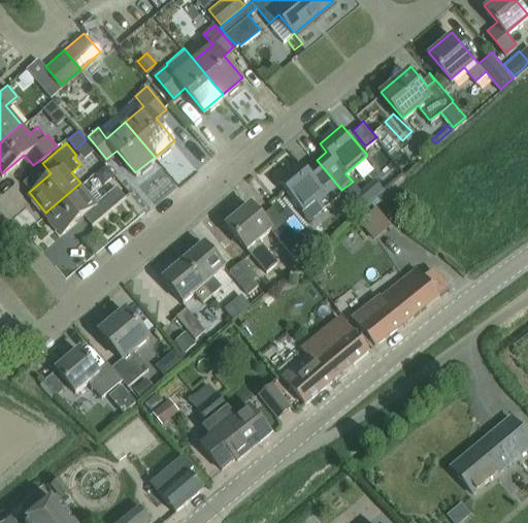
[(341,190),(317,160),(307,168),(300,160),(277,178),(303,208),(316,198),(322,206),(341,190)]
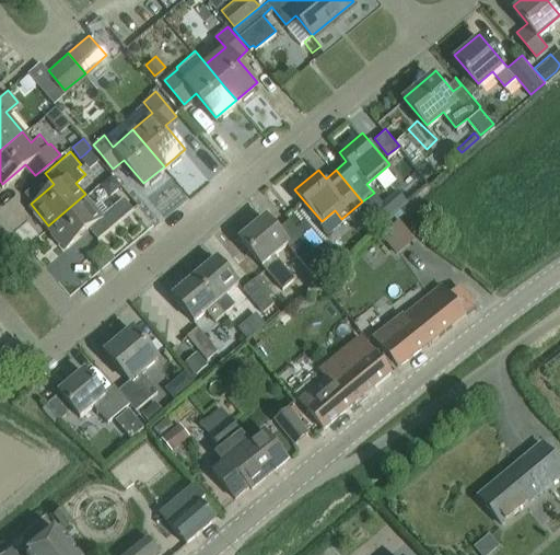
[(94,204),(85,194),(48,226),(65,245),(89,226),(97,236),(132,206),(123,195),(108,207),(101,198),(94,204)]
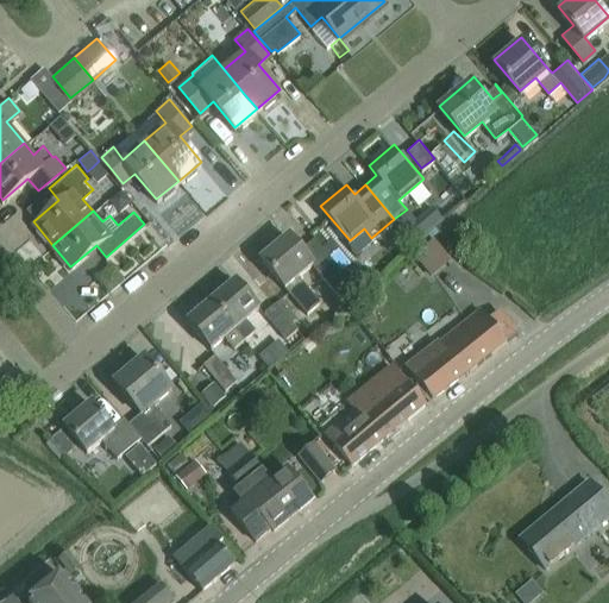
[(299,274),(312,263),(313,262),(289,233),(261,257),(308,312),(321,300),(299,274)]
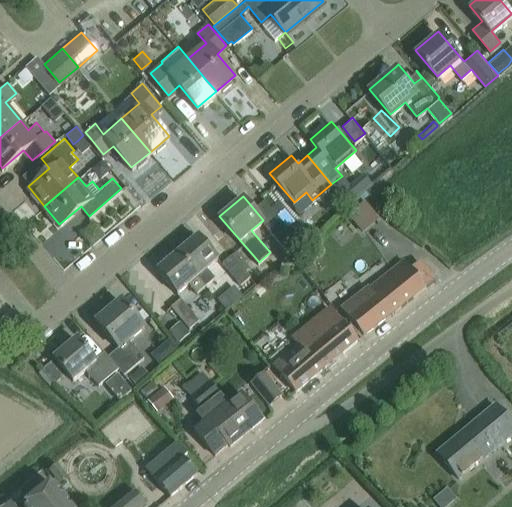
[(365,197),(348,212),(362,229),(380,215),(365,197)]
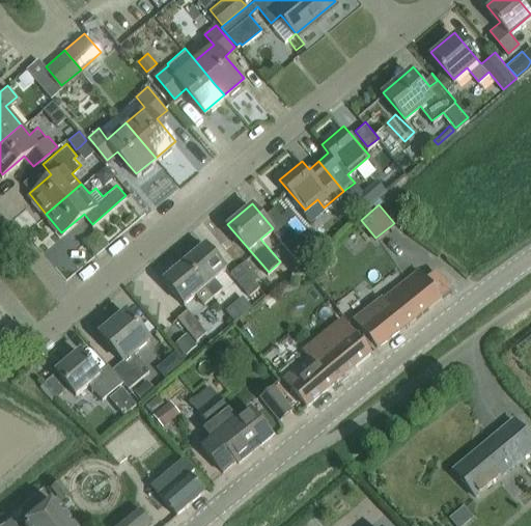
[(288,223),(275,233),(294,255),(296,253),(302,261),(313,252),(288,223)]
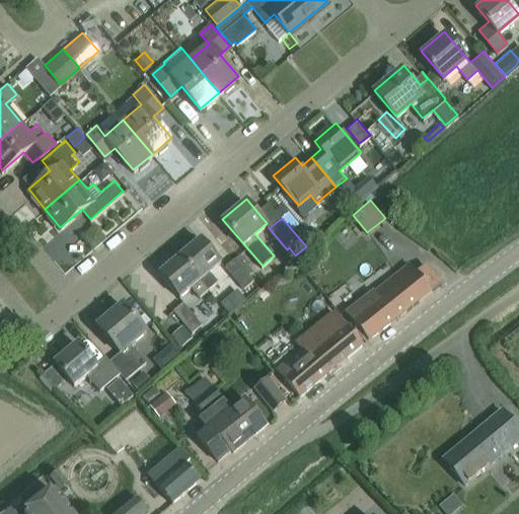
[(208,288),(217,280),(208,269),(220,259),(201,236),(200,237),(179,254),(208,288)]
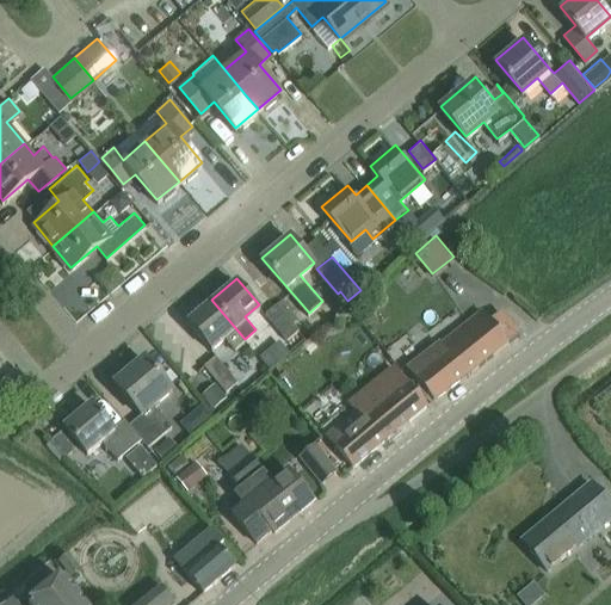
[(292,320),(297,316),(281,297),(276,301),(292,320)]
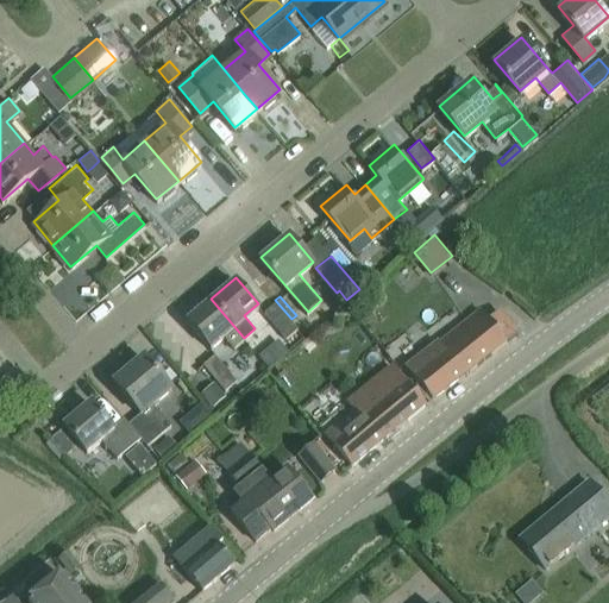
[(244,338),(211,299),(188,318),(187,318),(209,345),(223,333),(233,346),(244,338)]
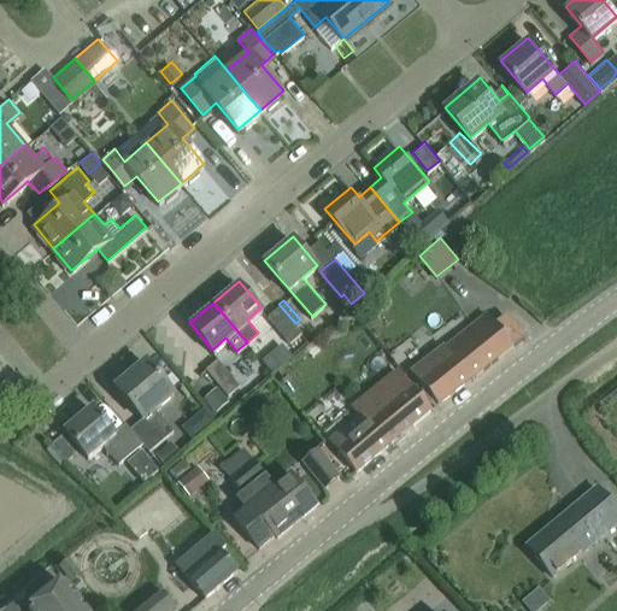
[(289,341),(301,332),(295,323),(278,304),(266,315),(289,341)]
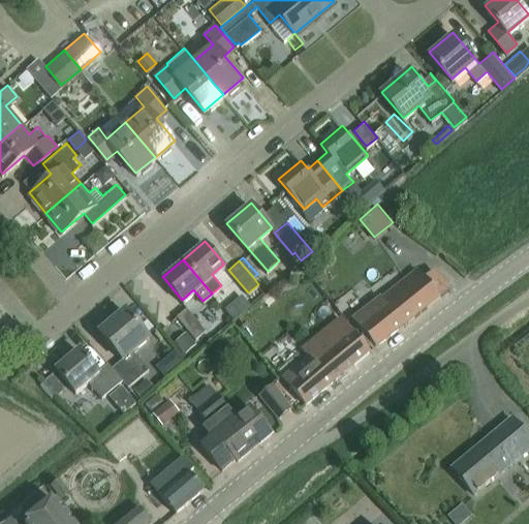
[(417,266),(403,277),(379,294),(352,315),(375,344),(448,287),(433,267),(424,274),(417,266)]
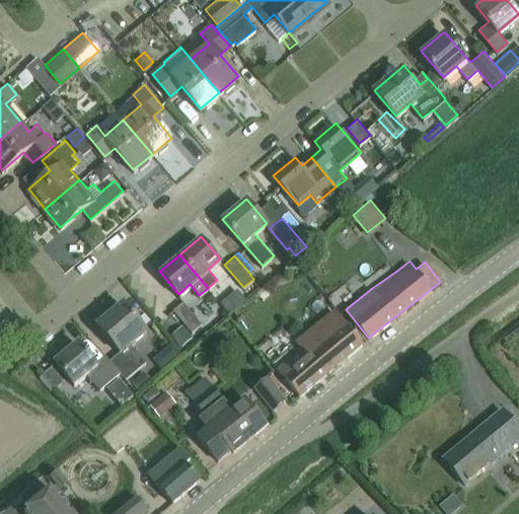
[(193,331),(202,322),(182,300),(172,307),(192,331),(193,331)]
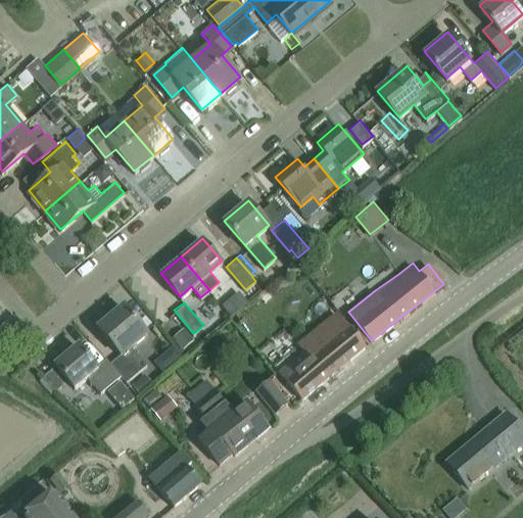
[(127,380),(147,363),(131,344),(146,331),(124,304),(98,326),(121,352),(110,361),(121,373),(127,380)]
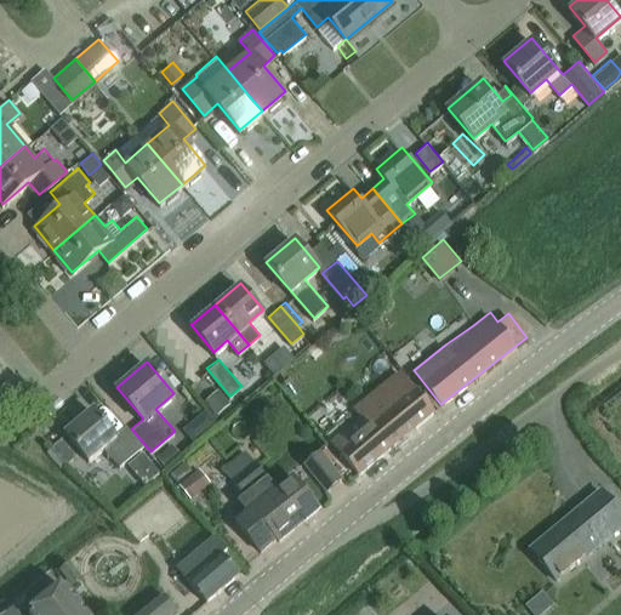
[(363,414),(332,439),(341,449),(359,471),(433,410),(417,391),(406,377),(399,369),(385,381),(355,404),(363,414)]
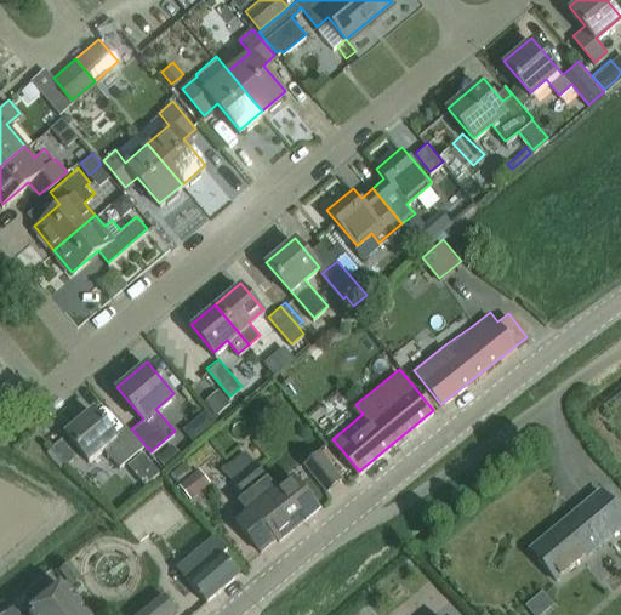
[(114,433),(93,408),(66,431),(89,457),(104,445),(119,463),(143,443),(131,428),(130,428),(126,423),(114,433)]
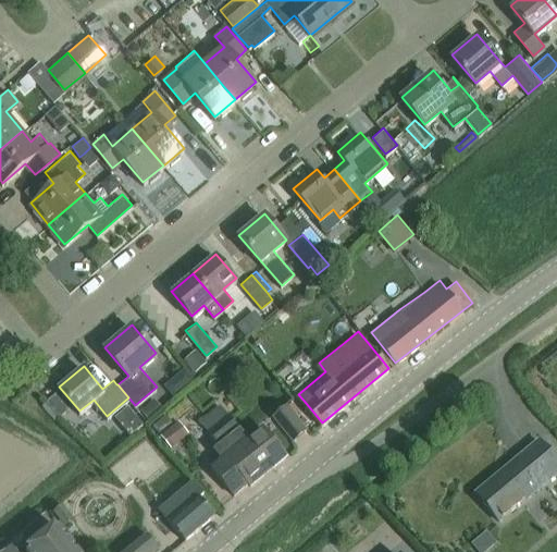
[(150,416),(161,406),(152,396),(141,405),(150,416)]
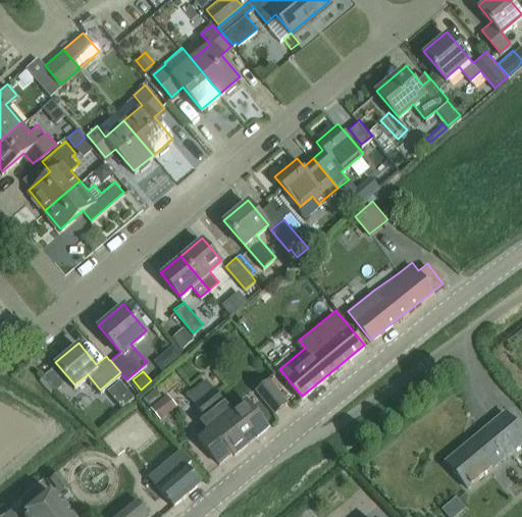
[(205,375),(187,391),(194,400),(193,401),(204,414),(199,418),(206,427),(197,434),(206,445),(219,461),(232,450),(235,452),(268,424),(255,409),(245,397),(232,408),(217,390),(213,384),(212,384),(207,377),(205,375)]
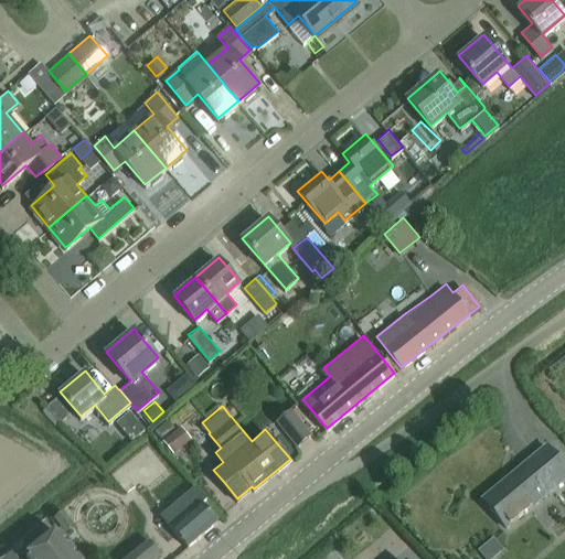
[(297,445),(312,432),(291,407),(276,419),(297,445)]
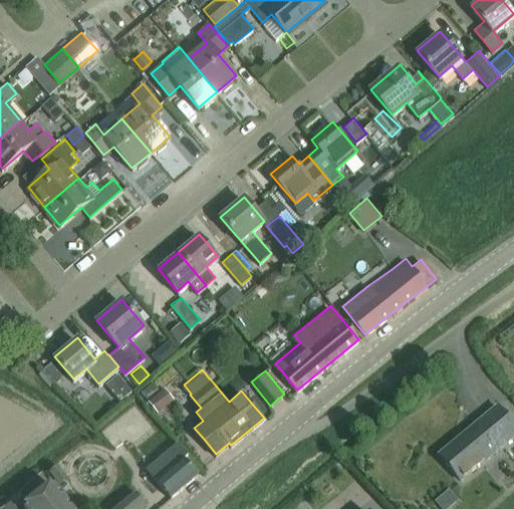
[(460,477),(513,432),(513,424),(510,419),(497,403),(461,433),(463,436),(455,443),(453,440),(439,452),(460,477)]
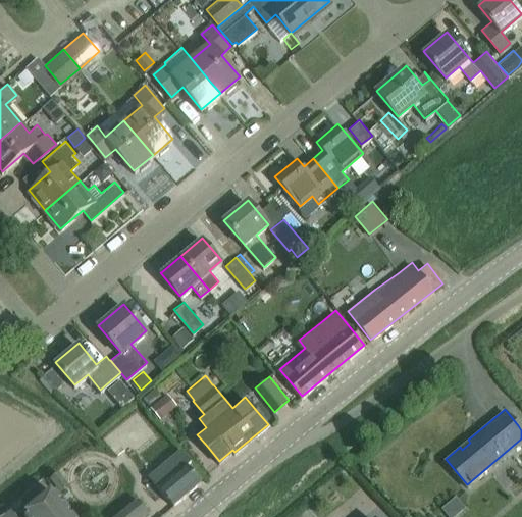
[(97,424),(106,417),(100,410),(91,417),(97,424)]
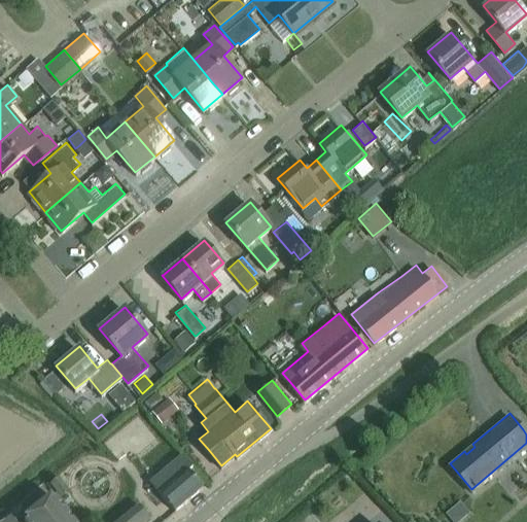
[(175,509),(203,485),(188,468),(192,465),(182,453),(157,474),(161,478),(153,484),(162,492),(175,509)]
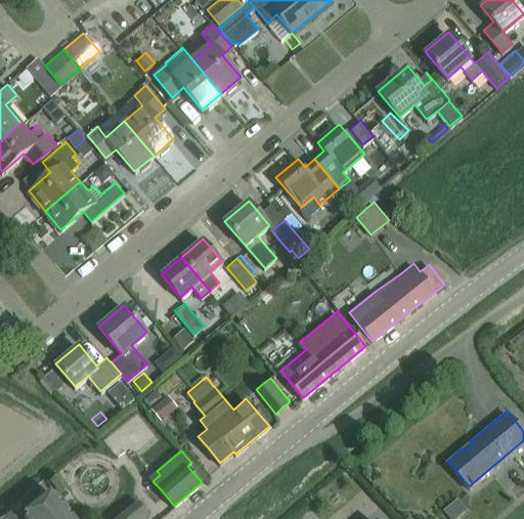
[(75,518),(53,491),(30,510),(37,518),(75,518)]
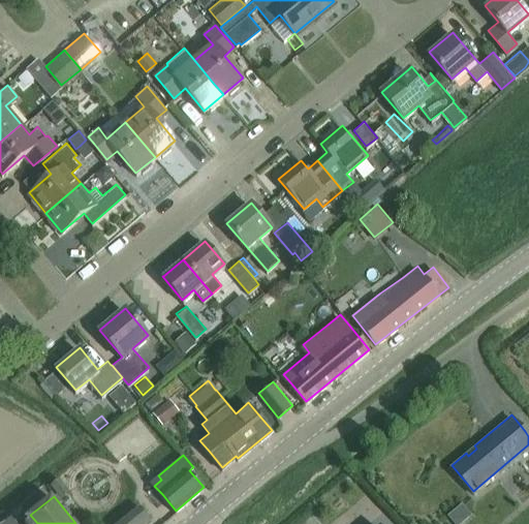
[(138,503),(114,523),(137,523),(149,515),(138,503)]
